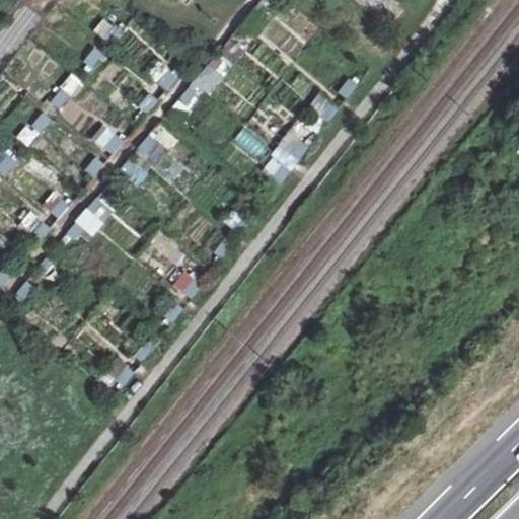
[(261,4),(249,17),(257,23),(269,10),(261,4)]
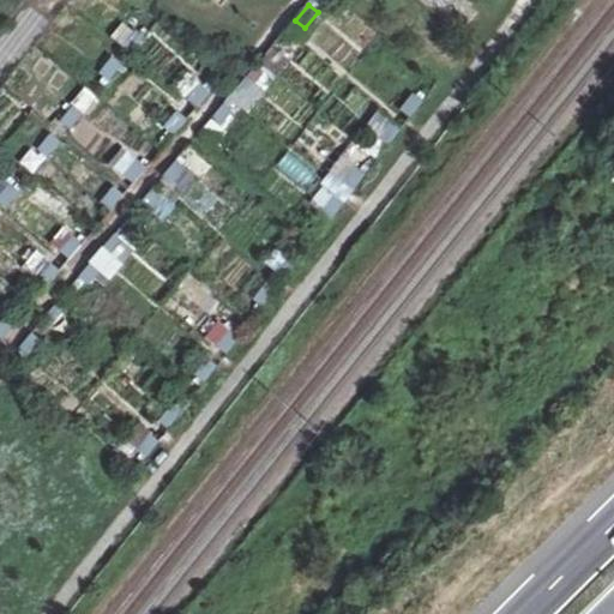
[(122,46),(132,54),(145,38),(136,30),(122,46)]
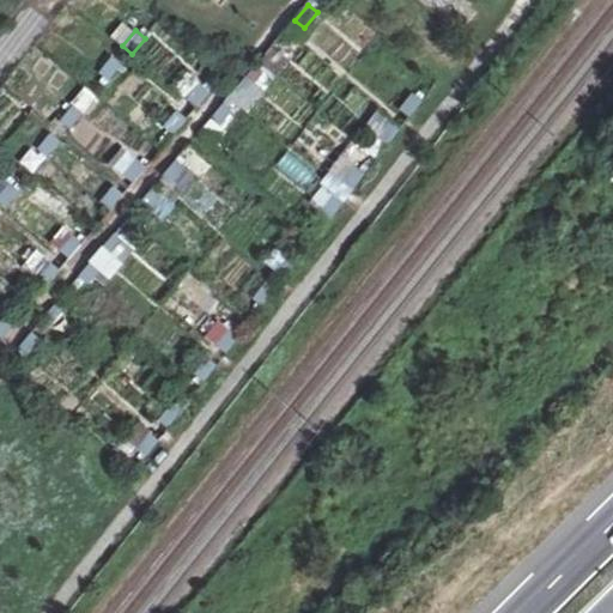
[(285,32),(272,48),(281,55),(295,40),(285,32)]
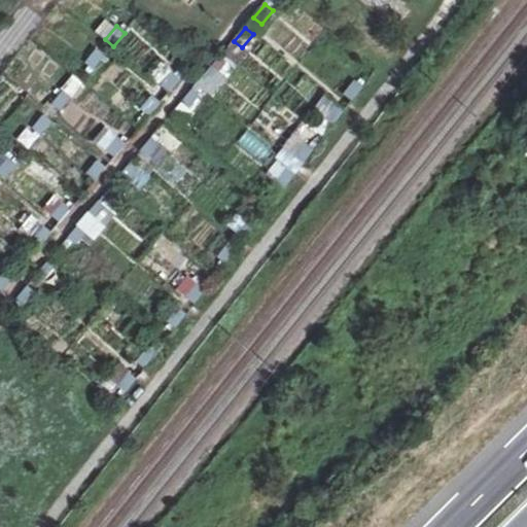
[(86,64),(95,70),(105,57),(97,49),(86,64)]
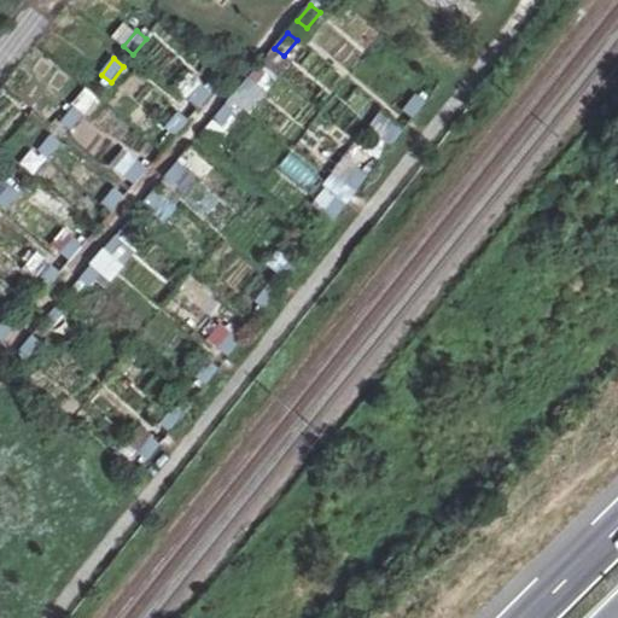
[(250,77),(237,93),(246,101),(258,86),(250,77)]
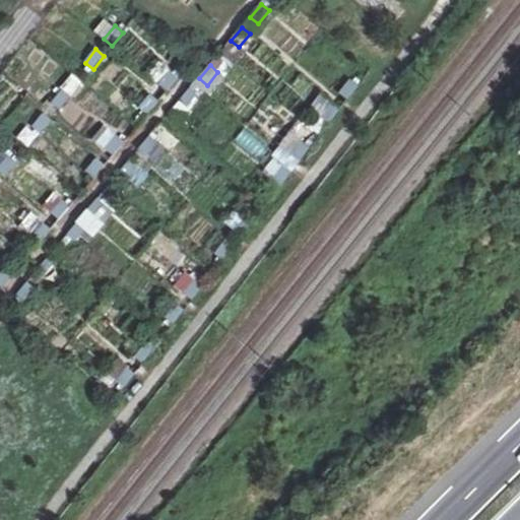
[(158,85),(167,91),(178,78),(170,71),(158,85)]
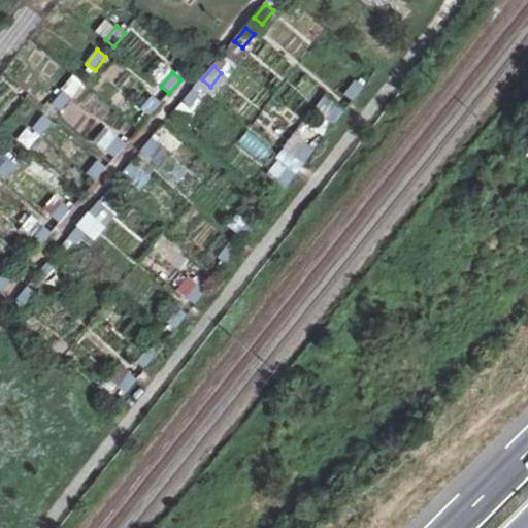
[(356,81),(344,95),(353,101),(364,88),(356,81)]
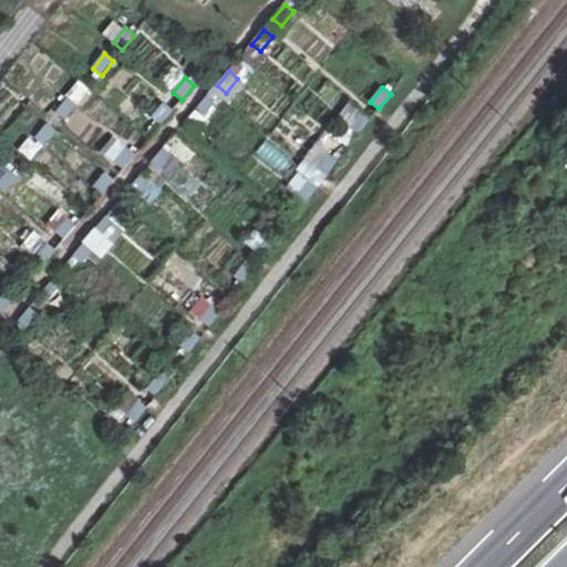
[(208,96),(196,111),(204,117),(216,103),(208,96)]
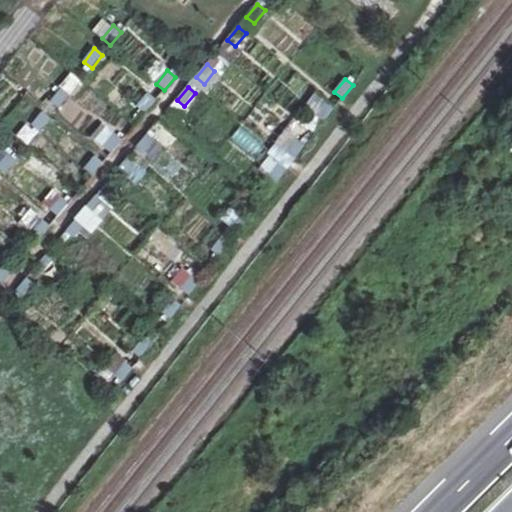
[(51,102),(59,108),(70,95),(62,89),(51,102)]
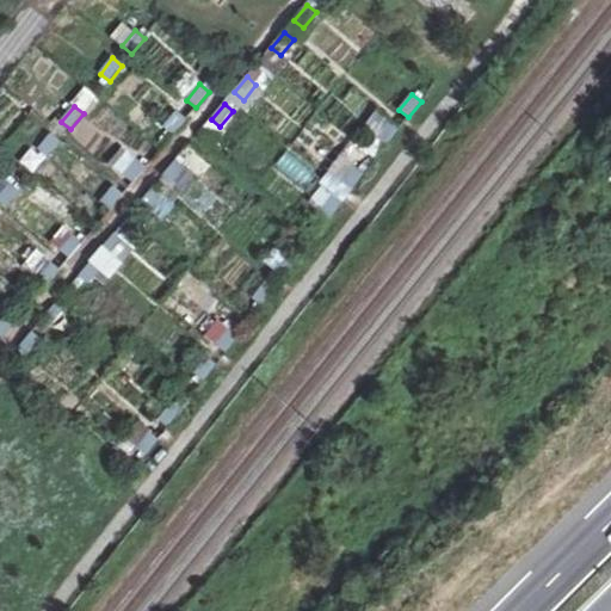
[(177,111),(164,127),(173,135),(186,119),(177,111)]
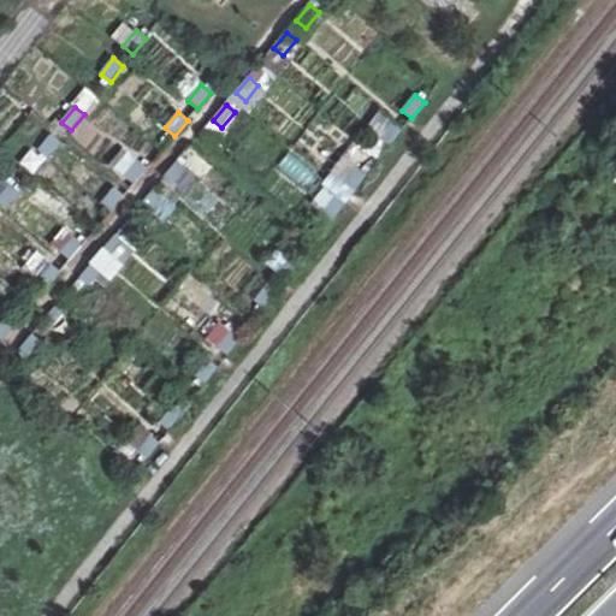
[(394,123),(380,140),(390,147),(403,130),(394,123)]
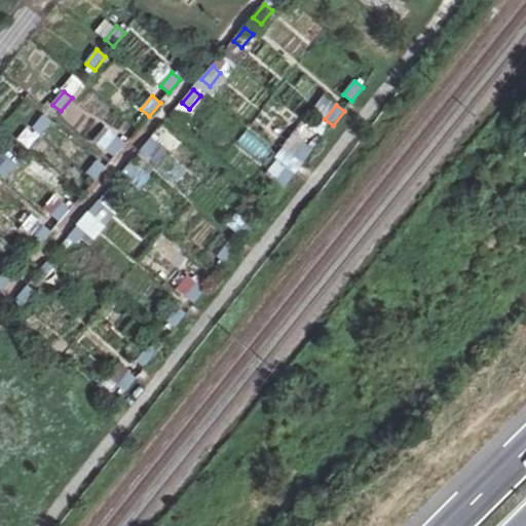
[(33,128),(41,136),(52,122),(44,115),(33,128)]
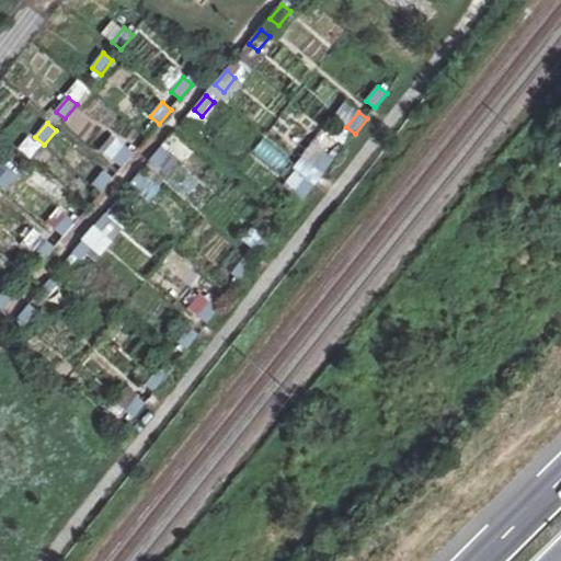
[(125,147),(113,161),(122,168),(134,153),(125,147)]
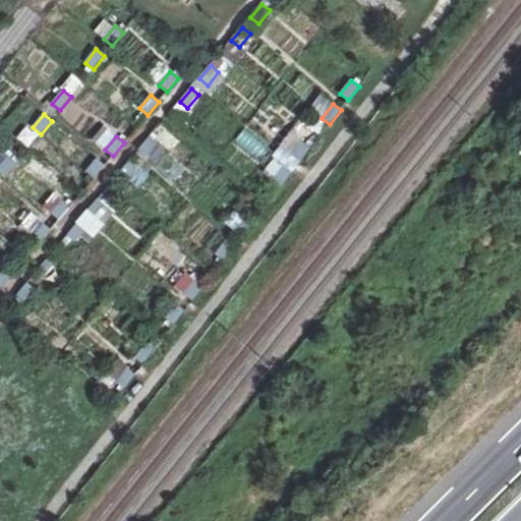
[(150,137),(139,151),(147,157),(158,143),(150,137)]
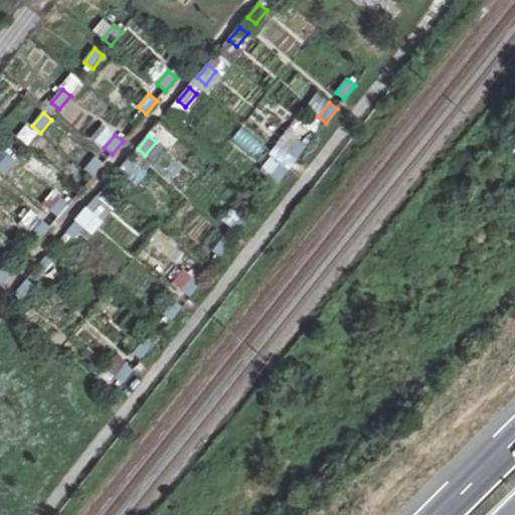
[(299,141),(289,155),(297,161),(307,147),(299,141)]
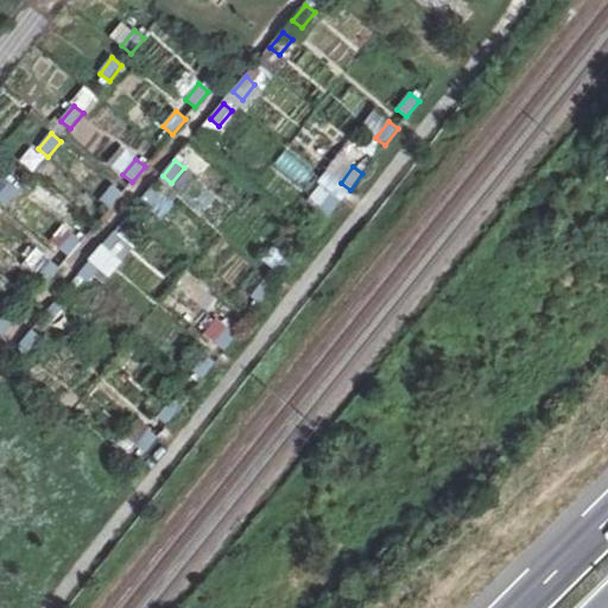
[(0,195),(0,201),(7,207),(19,191),(10,183),(0,195)]
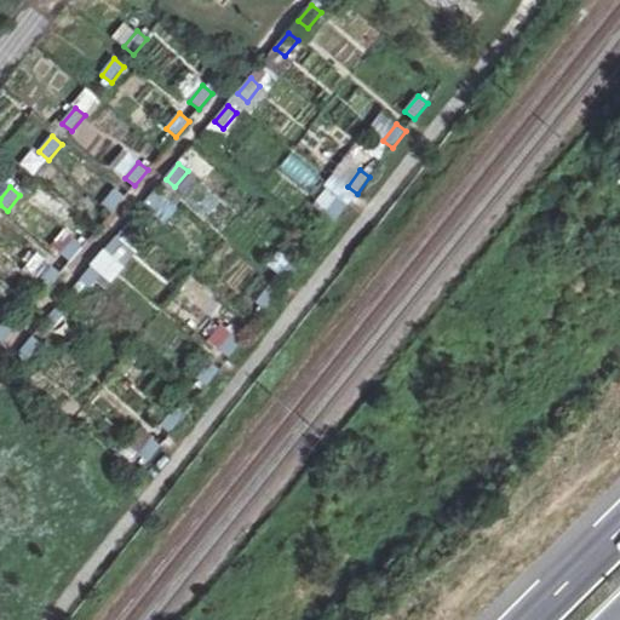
[(115,189),(102,205),(112,213),(125,197),(115,189)]
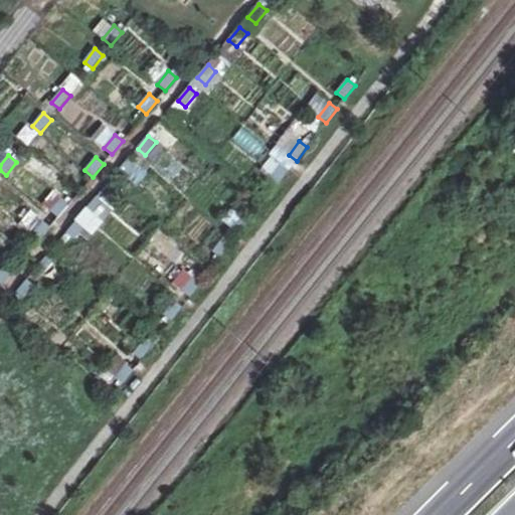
[(129,159),(118,172),(126,178),(137,165),(129,159)]
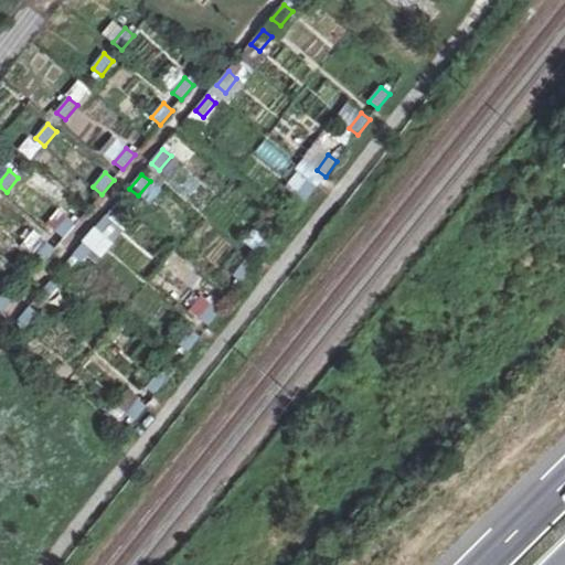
[(308,181),(297,195),(306,203),(317,188),(308,181)]
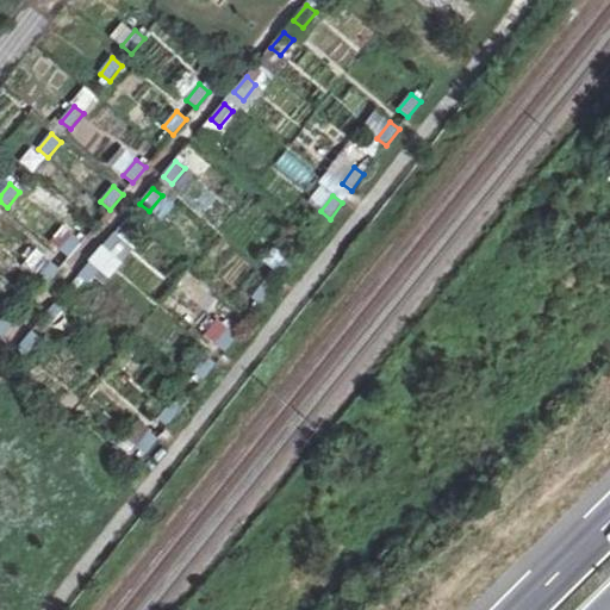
[(114,234),(101,249),(111,256),(124,241),(114,234)]
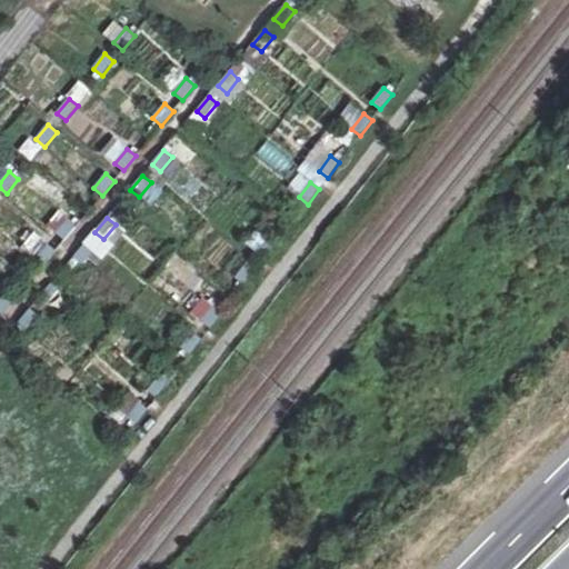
[(68,219),(57,233),(65,240),(77,227),(68,219)]
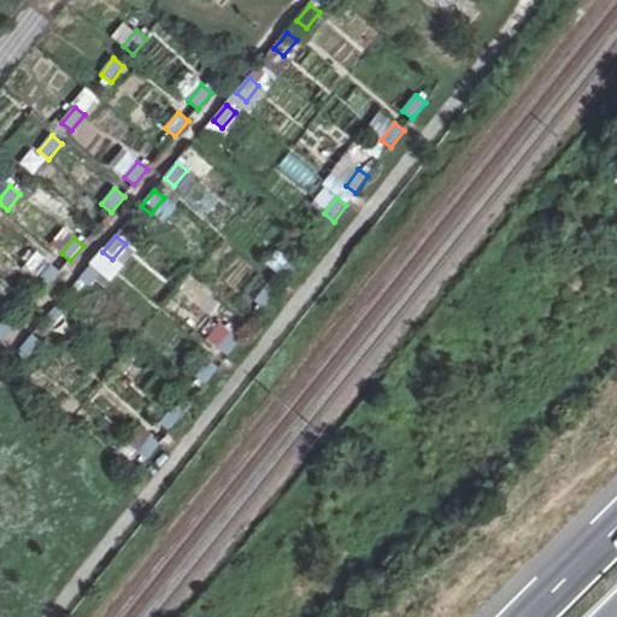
[(291,257),(277,274),(287,281),(300,265),(291,257)]
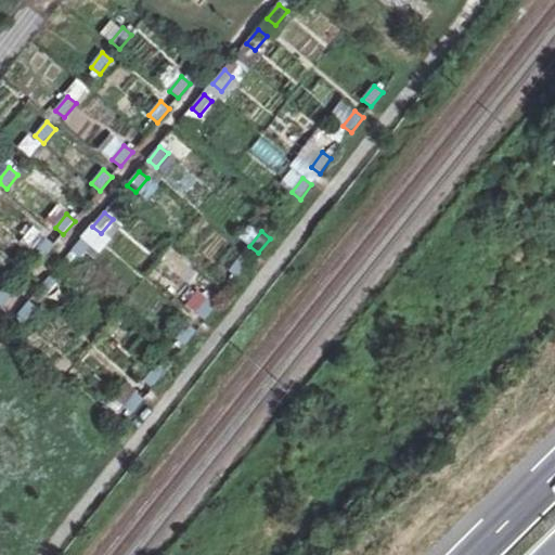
[(84,237),(72,252),(80,258),(92,244),(84,237)]
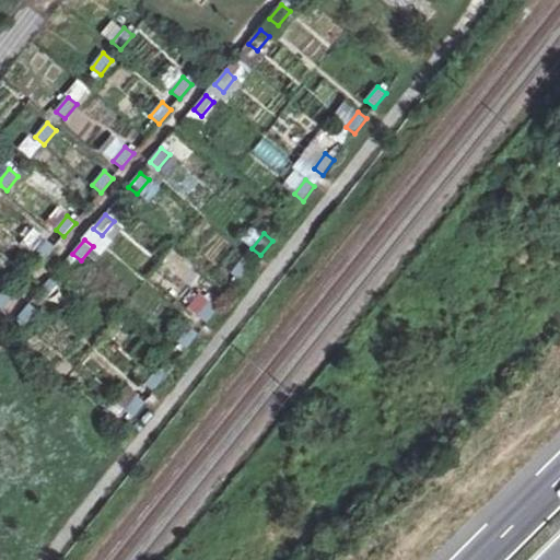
[(46,241),(34,255),(43,261),(55,247),(46,241)]
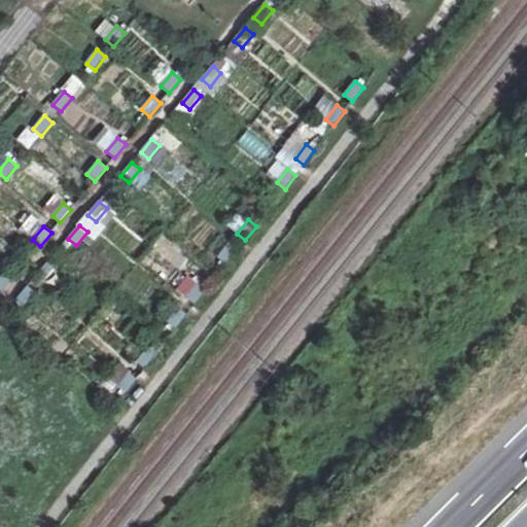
[(229,244),(218,257),(226,265),(237,250),(229,244)]
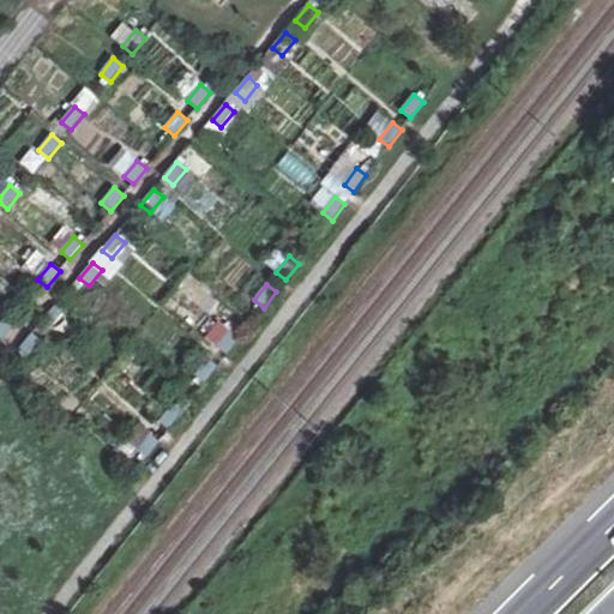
[(55,307),(42,323),(52,330),(65,314),(55,307)]
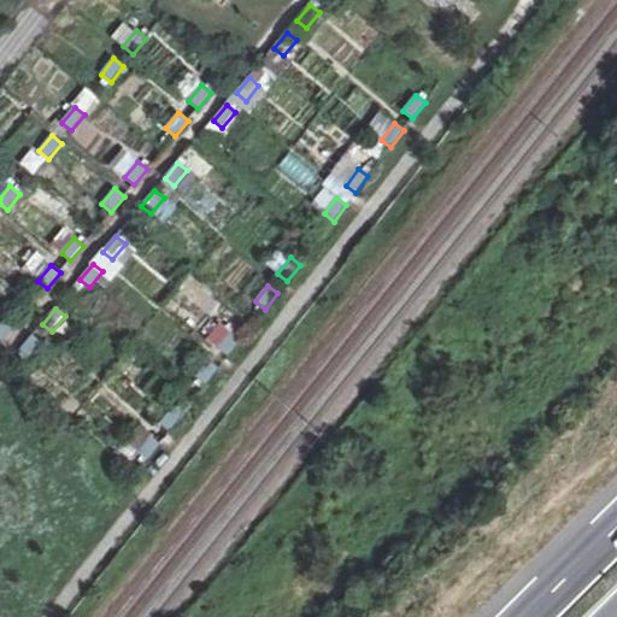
[(6,318),(0,324),(0,340),(3,342),(16,327),(6,318)]
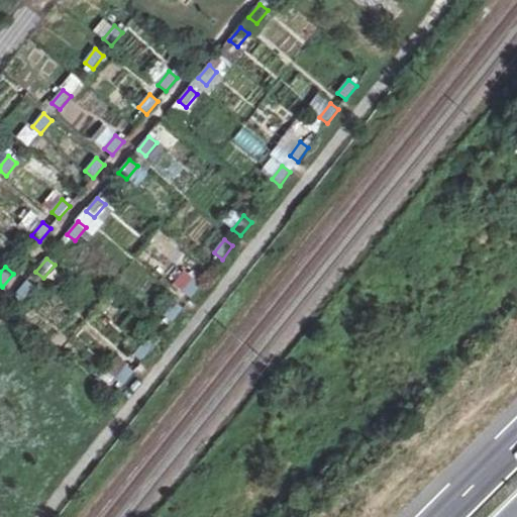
[(194,279),(183,293),(191,299),(202,286),(194,279)]
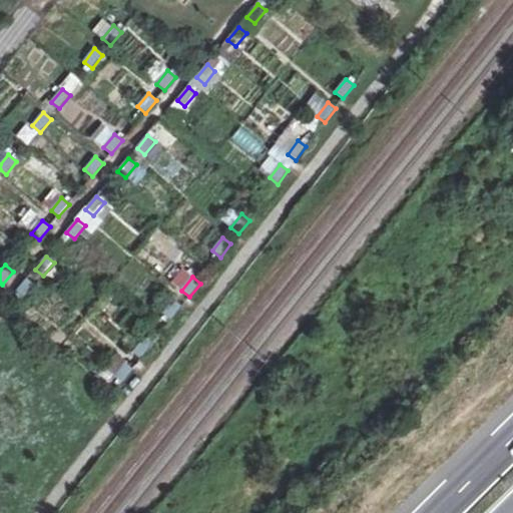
[(35,286),(27,279),(16,292),(24,299),(35,286)]
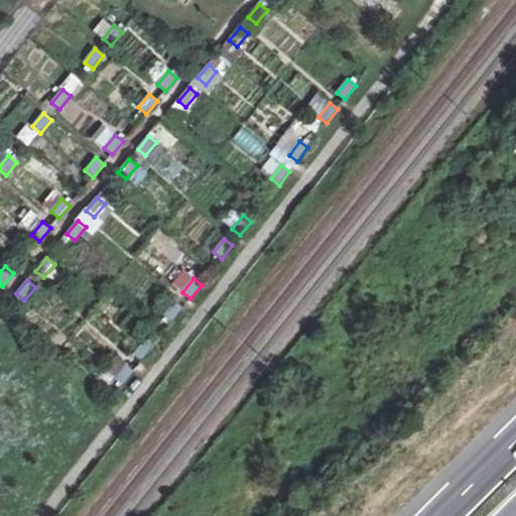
[(174,302),(164,315),(172,321),(182,308),(174,302)]
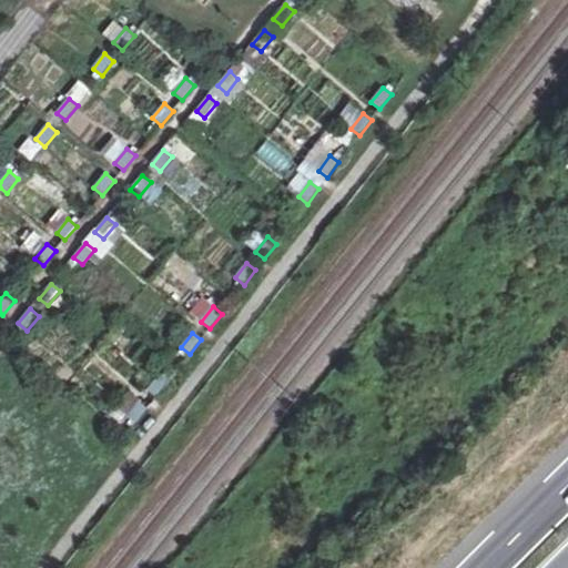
[(159,376),(148,391),(156,397),(168,383),(159,376)]
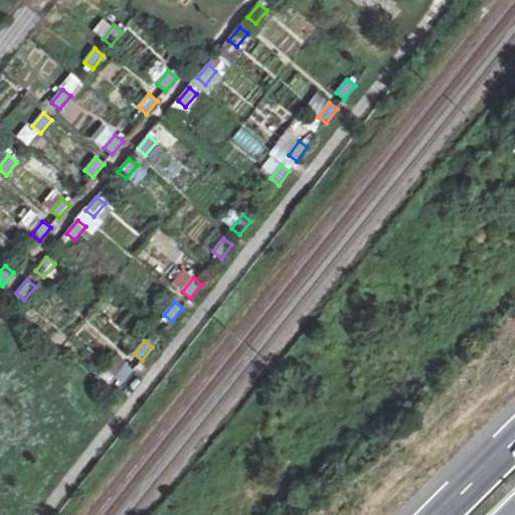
[(116,378),(124,384),(134,370),(126,364),(116,378)]
